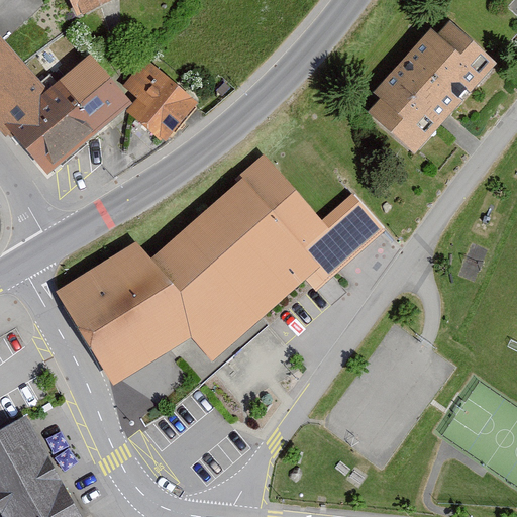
[(69,0),(78,17),(112,0),(69,0)]
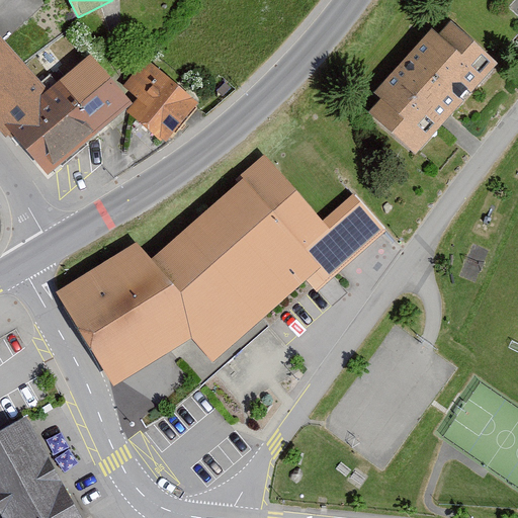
[(387,102),(377,114),(425,157),(506,66),(459,25),(447,38),(439,31),(381,97),(387,102)]
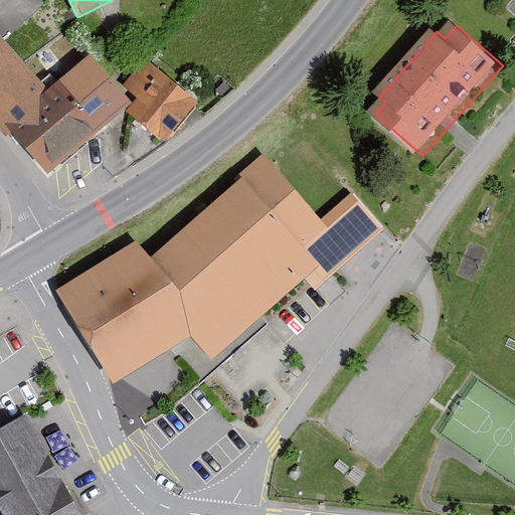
[(0,37),(0,121),(44,170),(123,100),(87,59),(50,93),(0,37)]
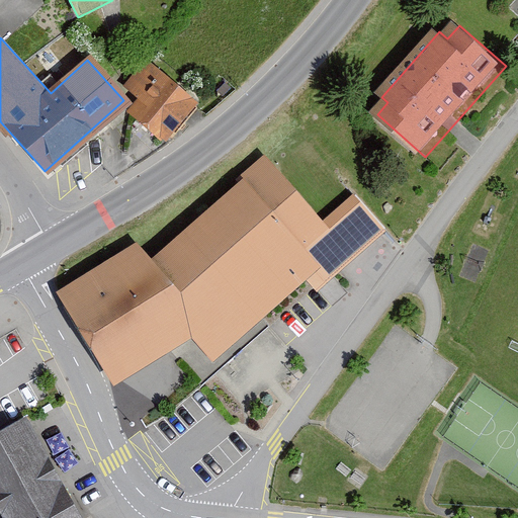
[(198,102),(147,61),(126,86),(142,99),(130,113),(165,142),(198,102)]
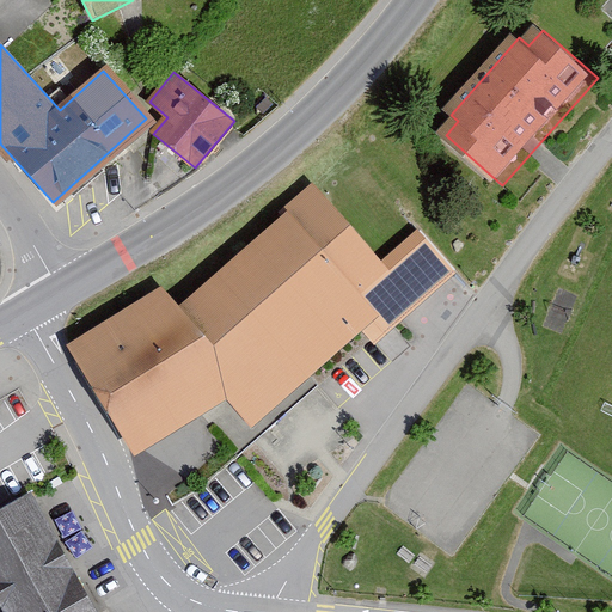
[(160,286),(65,346),(133,456),(146,452),(173,502),(201,488),(317,386),(308,374),(361,331),(378,316),(357,294),(387,268),(381,261),(312,185),(178,306),(160,286)]
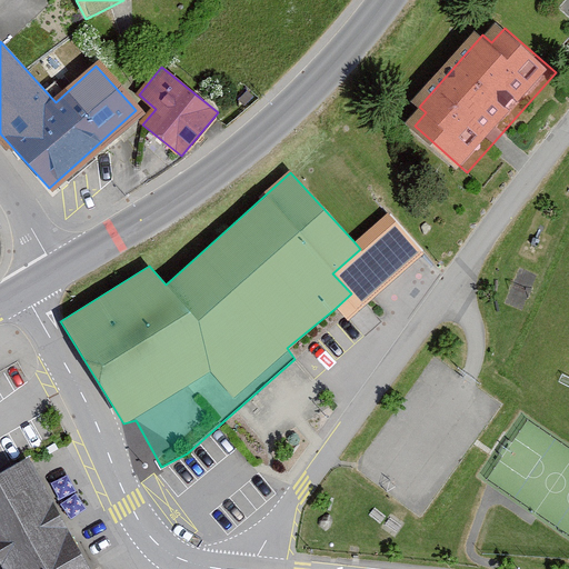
[(388,213),(355,242),(360,249),(332,273),(351,293),(336,308),(349,322),(425,255),(388,213)]
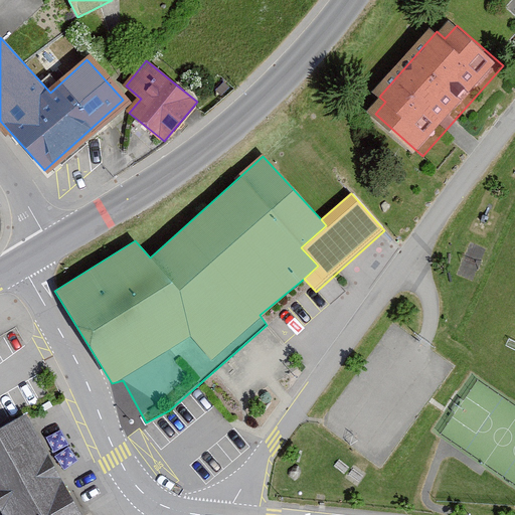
[(89,514),(30,417),(0,436),(0,504),(6,514),(89,514)]
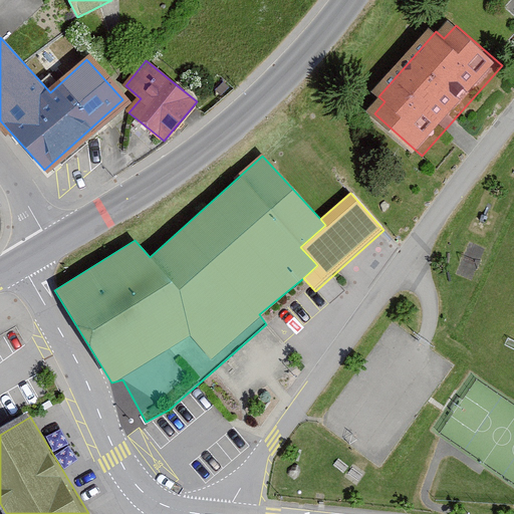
All buildings are outlined.
